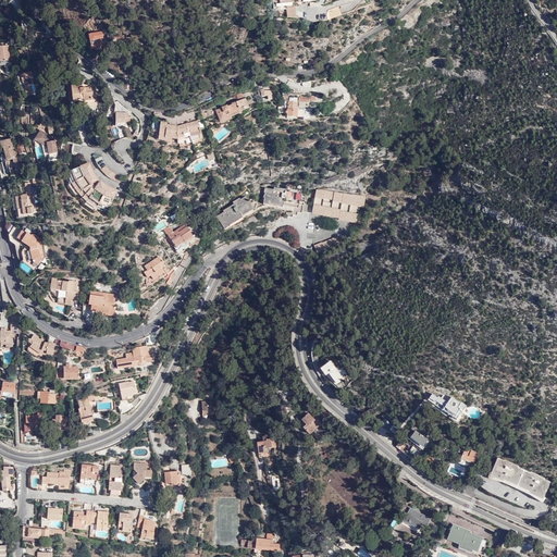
[(333,19),(342,15),(338,7),(329,10),(325,15),(326,20),(333,19)]
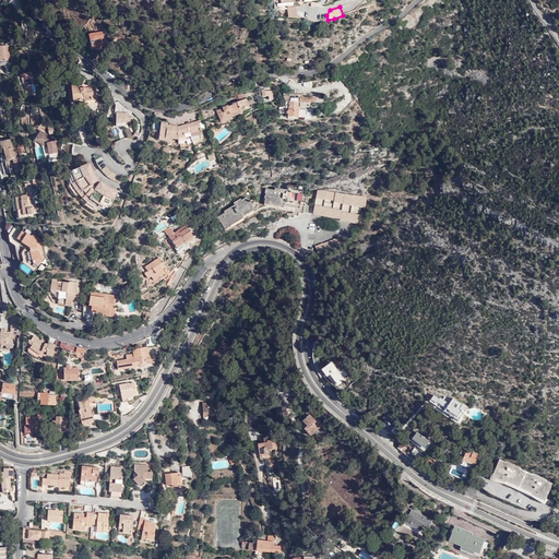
[(98,44),(108,42),(107,37),(104,38),(103,31),(90,34),(92,48),(98,48),(98,44)]
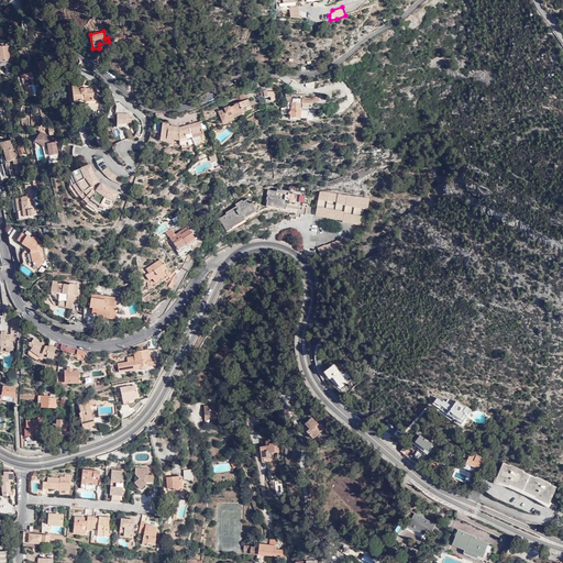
[(0,46),(0,65),(11,65),(8,45),(0,46)]
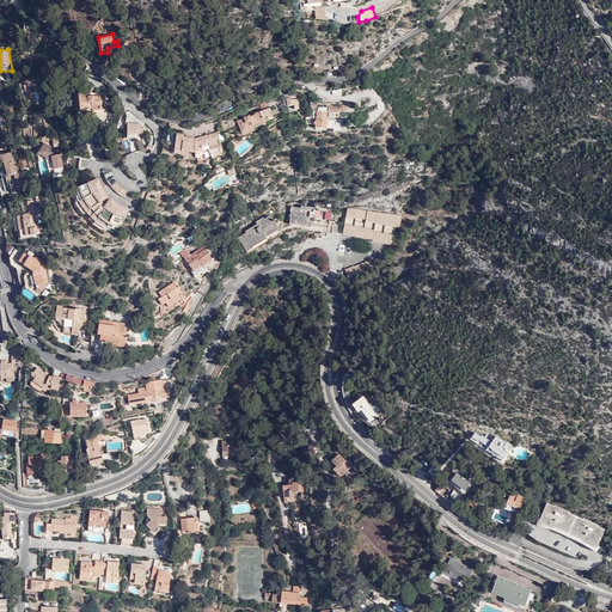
[(67,54),(61,57),(68,74),(74,69),(78,68),(75,65),(72,66),(67,54)]
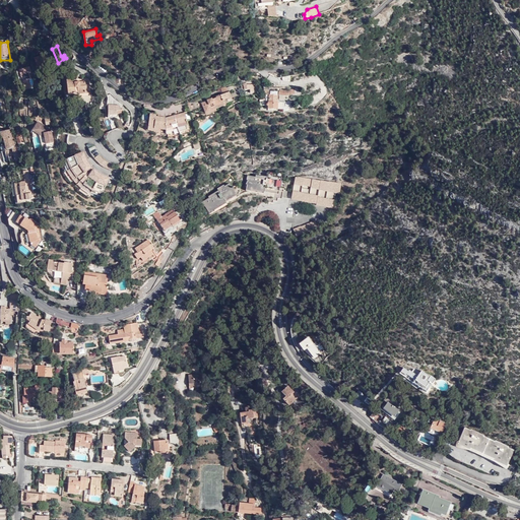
[(45,56),(36,58),(40,71),(49,68),(45,56)]
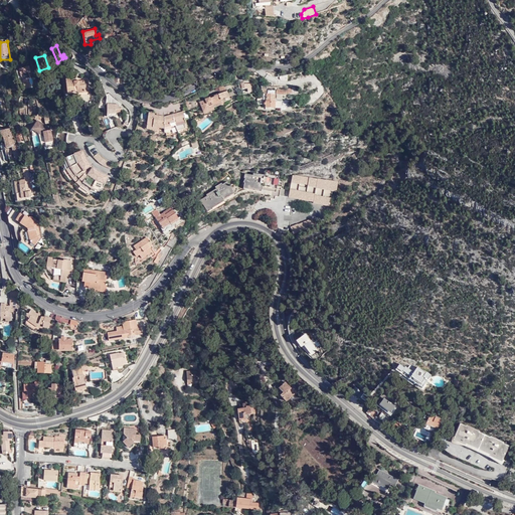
[(21,68),(22,71),(20,71),(21,76),(22,76),(25,84),(24,86),(25,89),(28,89),(30,88),(29,84),(29,83),(30,83),(29,78),(31,78),(27,69),(27,66),(26,67),(26,66),(21,68)]
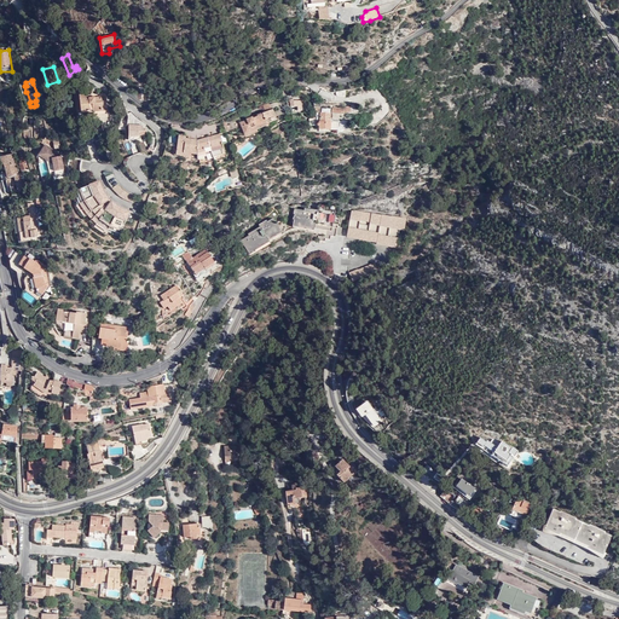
[(88,98),(88,92),(80,93),(81,113),(93,111),(94,115),(108,114),(106,96),(88,98)]
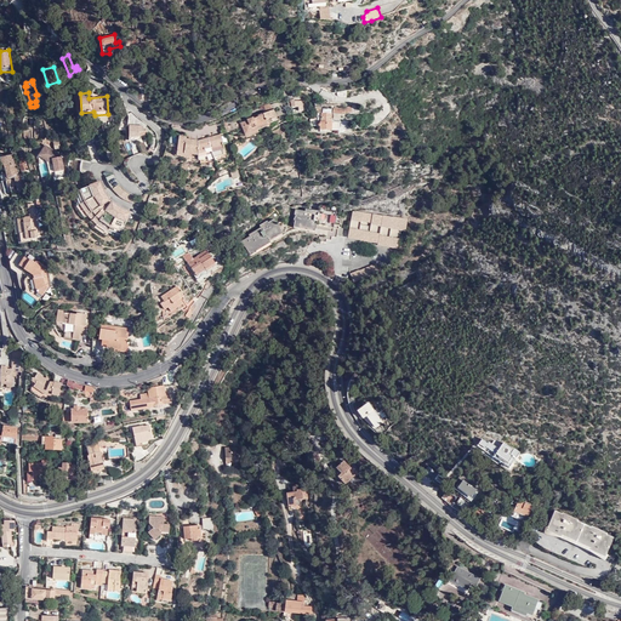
[(291,108),(298,107),(302,107),(301,96),(295,96),(296,101),(290,101),(291,108)]
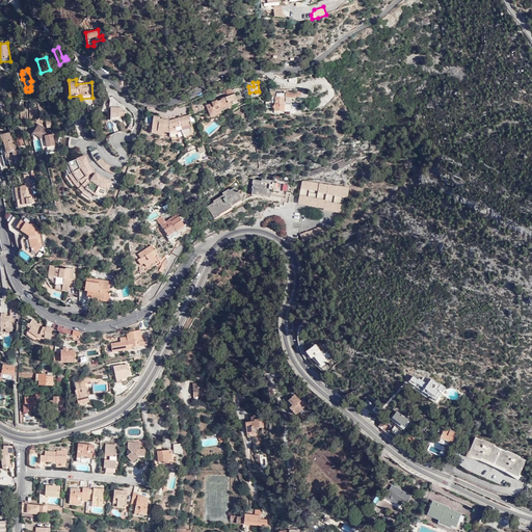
[(284,92),(276,94),(276,97),(275,97),(275,104),(274,104),(274,111),(290,112),(290,105),(284,105),(284,92)]
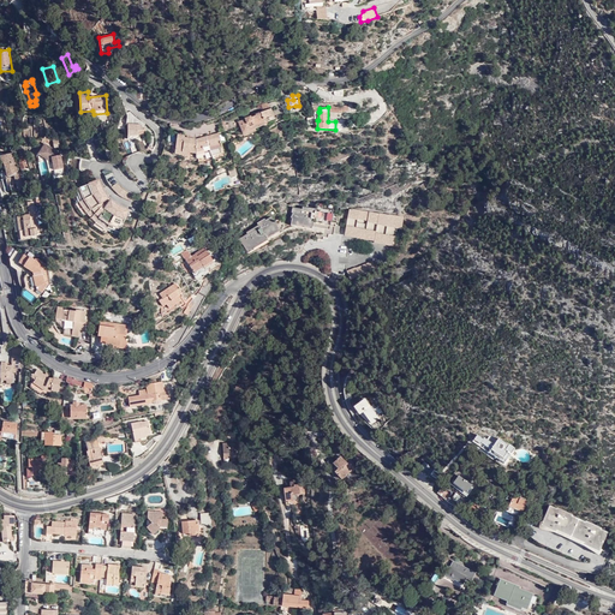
[(263,121),(274,118),(270,109),(269,109),(268,109),(263,112),(244,118),(245,119),(238,121),(243,136),(256,131),(255,129),(264,125),(263,121)]
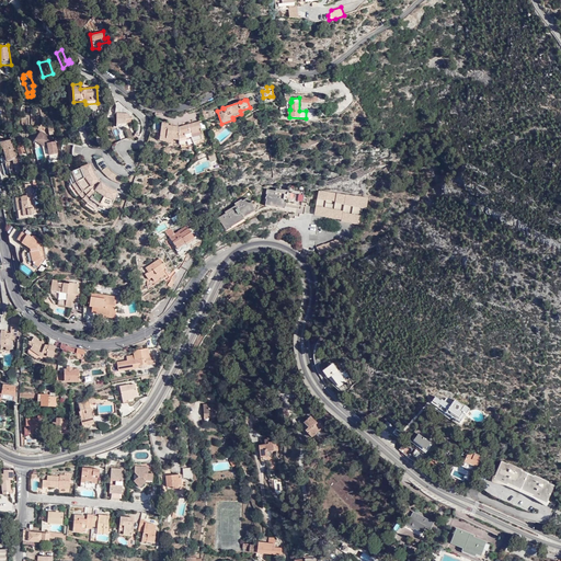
[(130,117),(129,113),(117,113),(117,124),(126,123),(126,119),(130,118),(130,117)]
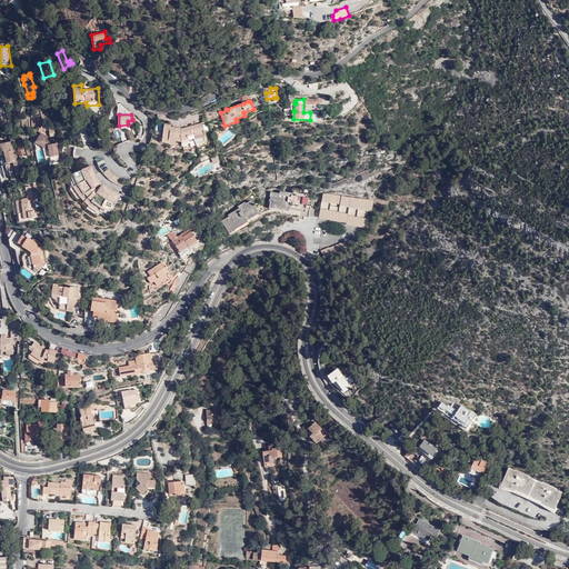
[(196,140),(197,143),(208,140),(202,122),(191,126),(196,140)]
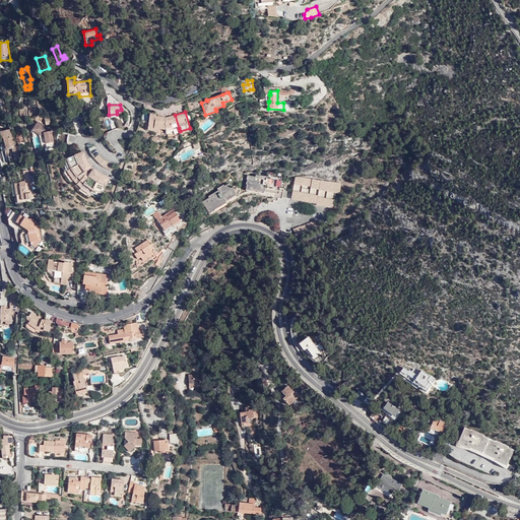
[(160,128),(168,129),(168,116),(159,116),(157,116),(158,114),(151,113),(149,129),(159,131),(160,128)]
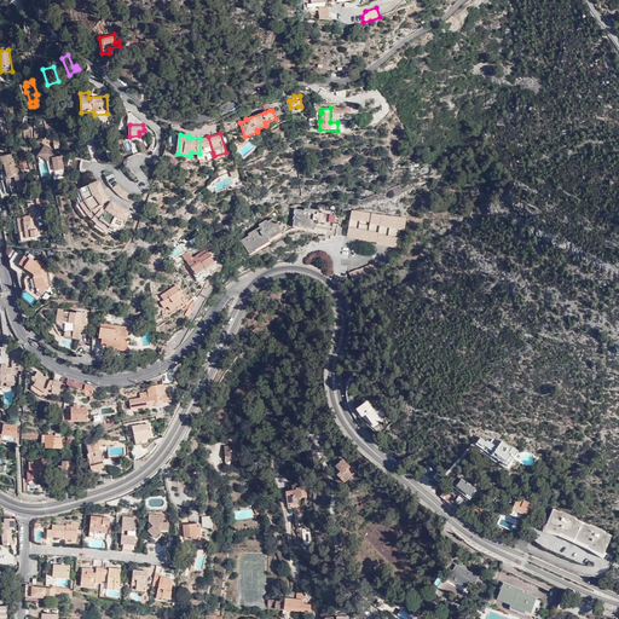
[(200,156),(213,152),(208,137),(201,139),(200,138),(200,154),(200,156)]
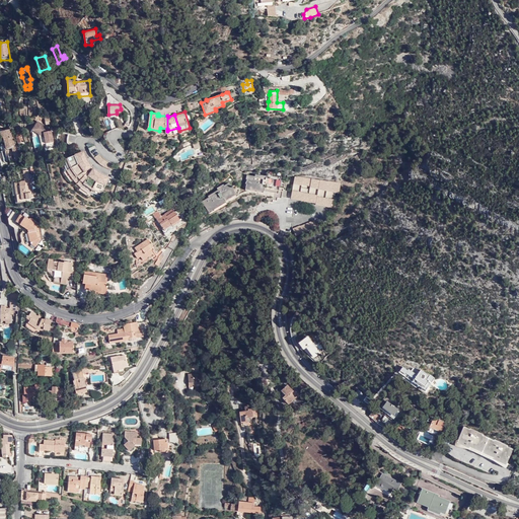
[(38,121),(33,128),(44,135),(45,138),(47,148),(55,146),(52,132),(50,132),(49,128),(38,121)]
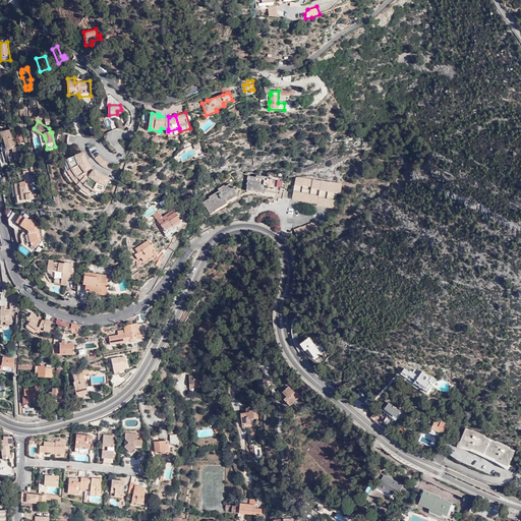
[(45,138),(44,135),(34,128),(33,130),(45,138)]
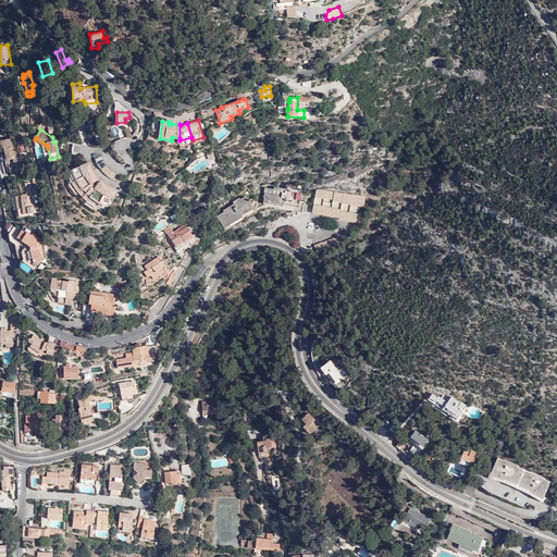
[(16,158),(17,158),(12,139),(0,141),(2,149),(4,148),(8,160),(14,159),(16,159),(16,158)]
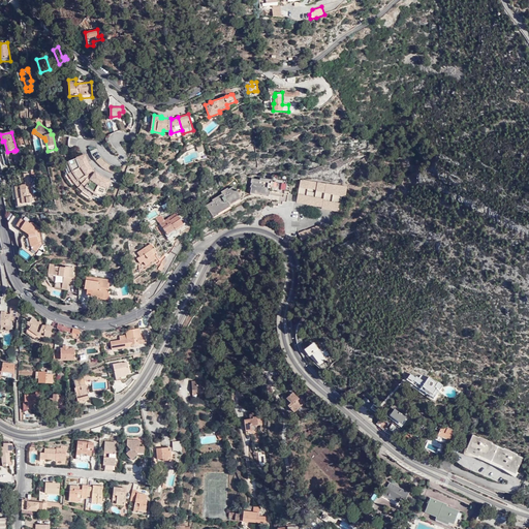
[(20,149),(17,150),(16,150),(16,151),(13,151),(17,162),(25,161),(24,152),(21,153),(20,149)]
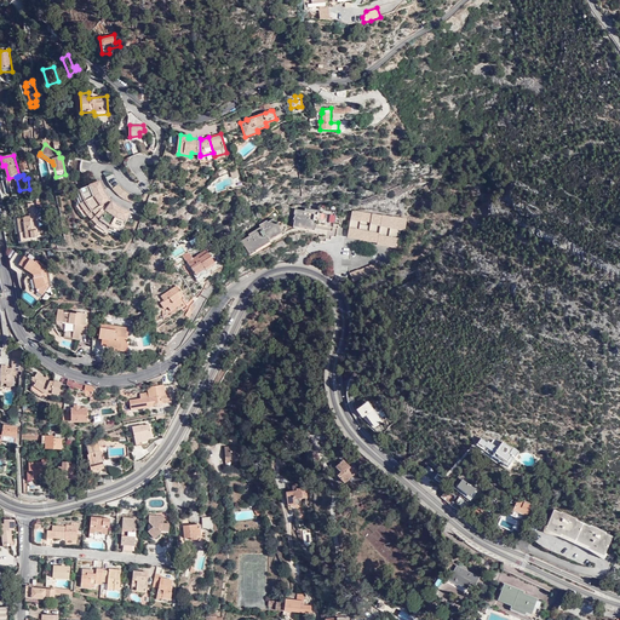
[(78,191),(82,204),(90,213),(98,223),(109,230),(121,235),(122,231),(131,212),(120,207),(113,202),(108,208),(105,206),(103,204),(109,199),(104,190),(99,181),(78,191)]
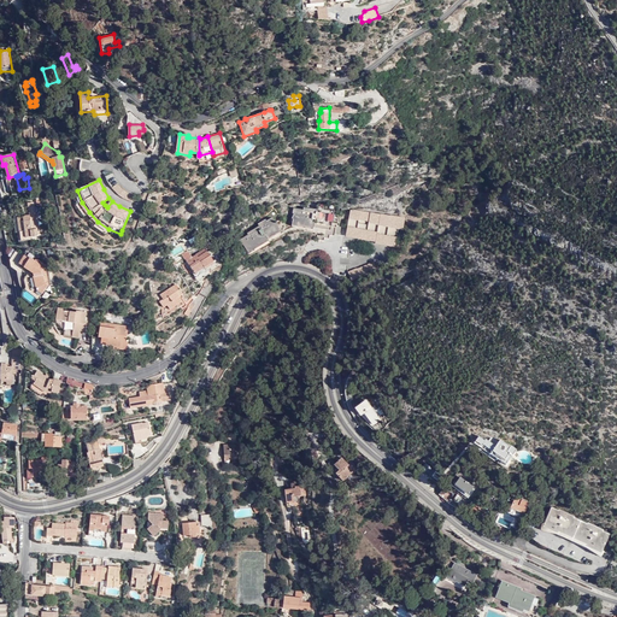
[(124,189),(118,182),(112,188),(117,194),(124,199),(131,203),(135,195),(129,193),(124,189)]
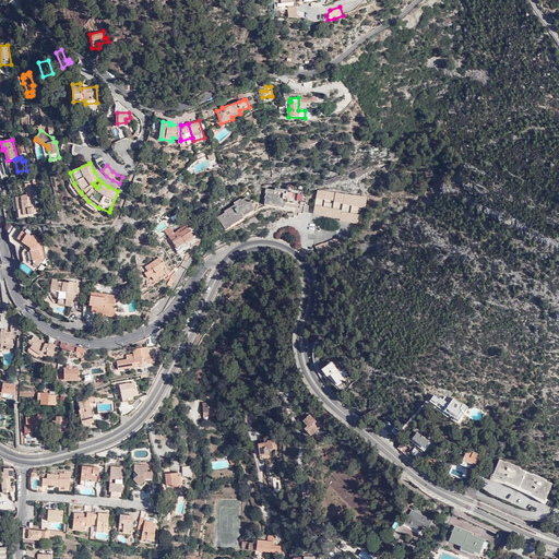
[(70,173),(68,174),(72,183),(69,186),(76,197),(79,194),(86,203),(85,205),(95,212),(96,210),(108,214),(109,212),(98,207),(88,201),(81,192),(74,183),(70,173)]
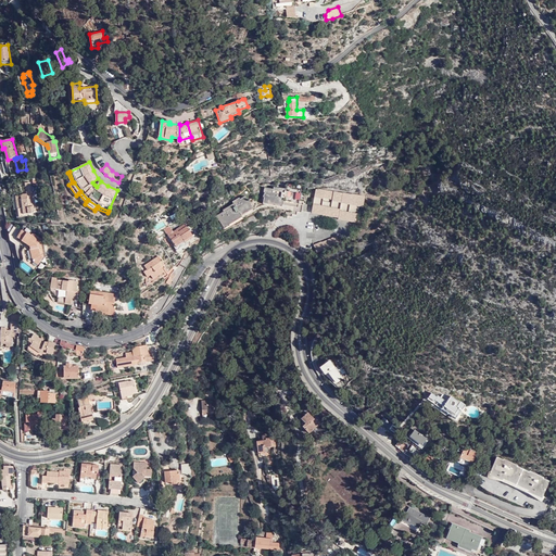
[(22,198),(19,199),(20,209),(21,209),(22,216),(29,215),(29,213),(37,211),(33,181),(27,182),(28,192),(21,193),(22,198)]
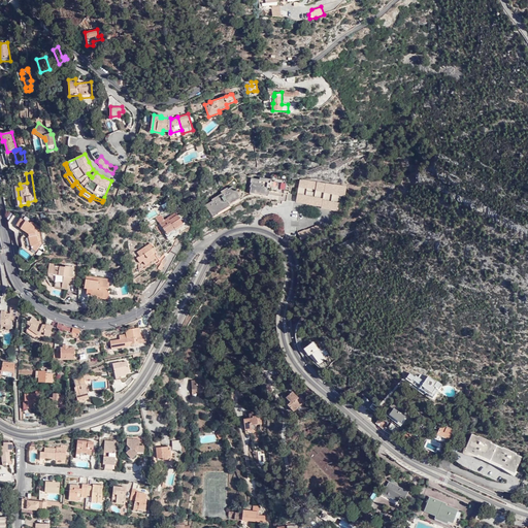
[(0,176),(2,185),(9,184),(7,174),(0,176)]
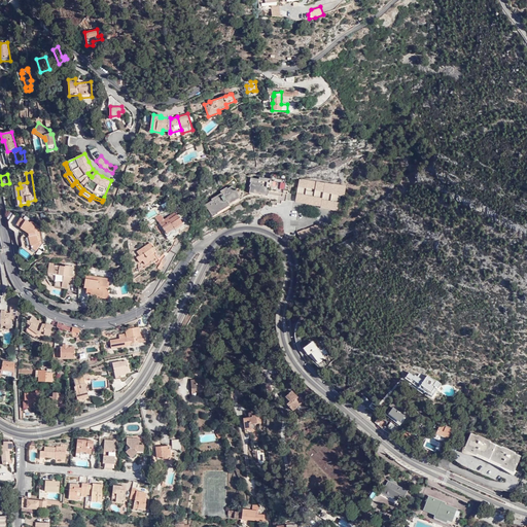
[(253,194),(253,191),(268,195),(269,189),(283,192),(283,189),(288,190),(289,184),(284,183),(285,179),(278,178),(279,175),(271,174),(270,178),(259,177),(258,179),(250,177),(250,182),(251,182),(249,186),(250,187),(249,192),(253,194)]
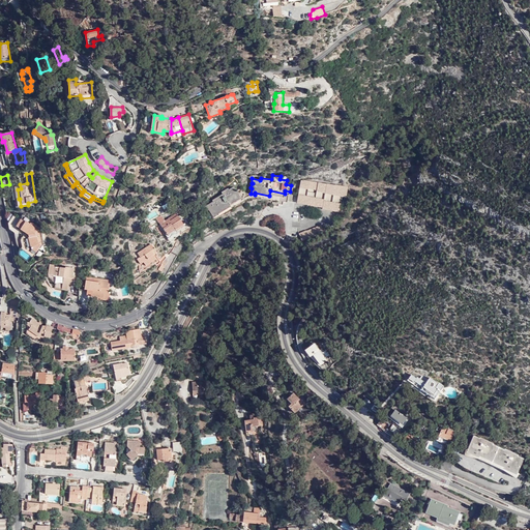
[(305,202),(310,180),(302,179),(300,180),(297,203),(301,203),(301,201),(305,202)]
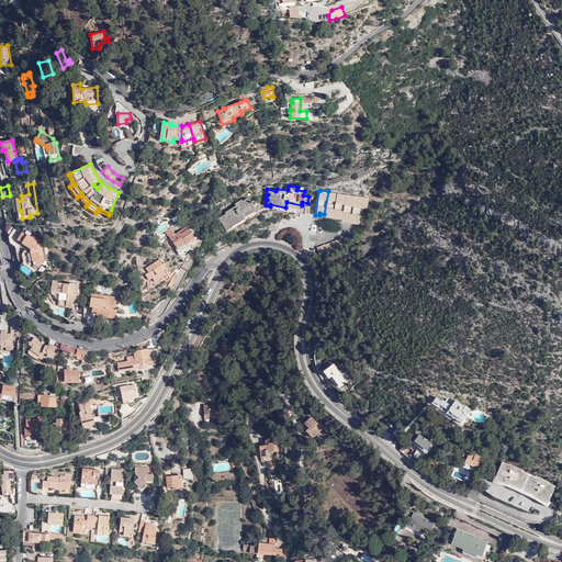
[(333,217),(337,192),(328,191),(324,214),(328,214),(328,217),(333,217)]
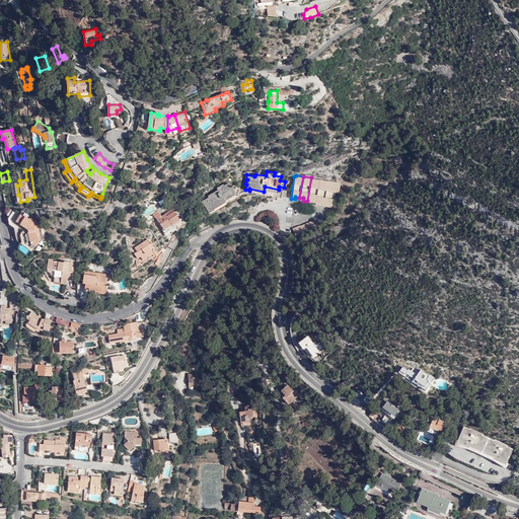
[(316,200),(319,178),(311,177),(307,201),(311,202),(312,200),(316,200)]
